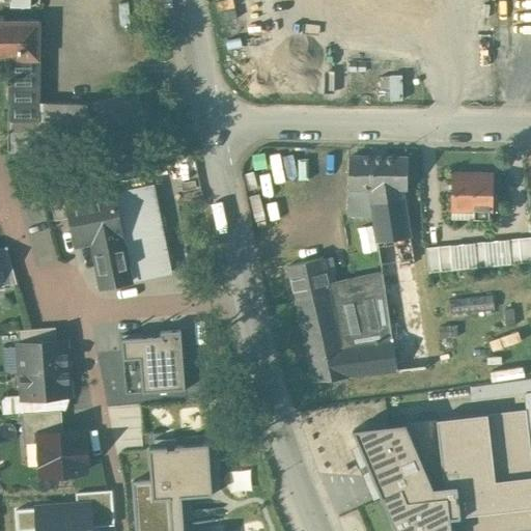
[(9,22),(0,21),(0,60),(8,60),(9,22)]
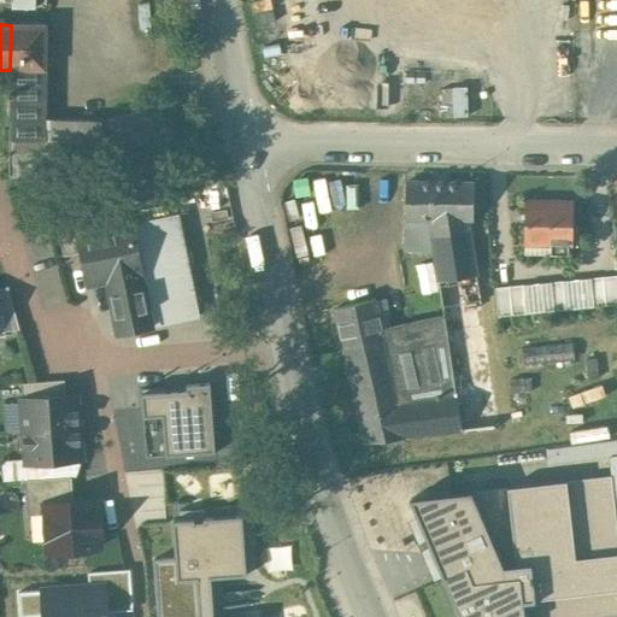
[(46,24),(11,25),(10,70),(46,70),(46,24)]
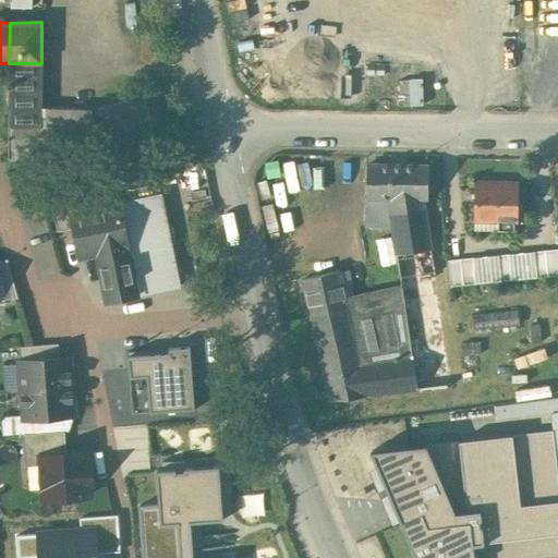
[(41,63),(9,63),(9,128),(10,128),(40,128),(40,108),(41,63)]
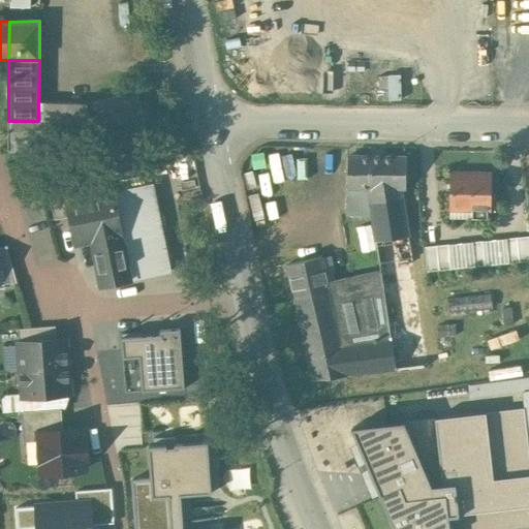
[(138,93),(85,104),(91,137),(145,126),(144,122),(138,93)]
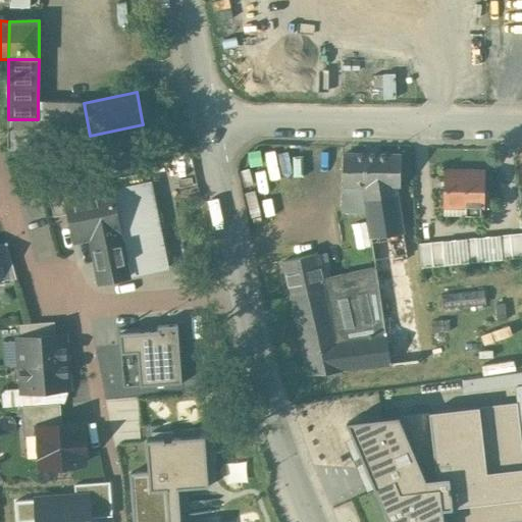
[(143,124),(90,136),(84,103),(38,101),(38,119),(9,119),(8,150),(146,139),(143,124)]
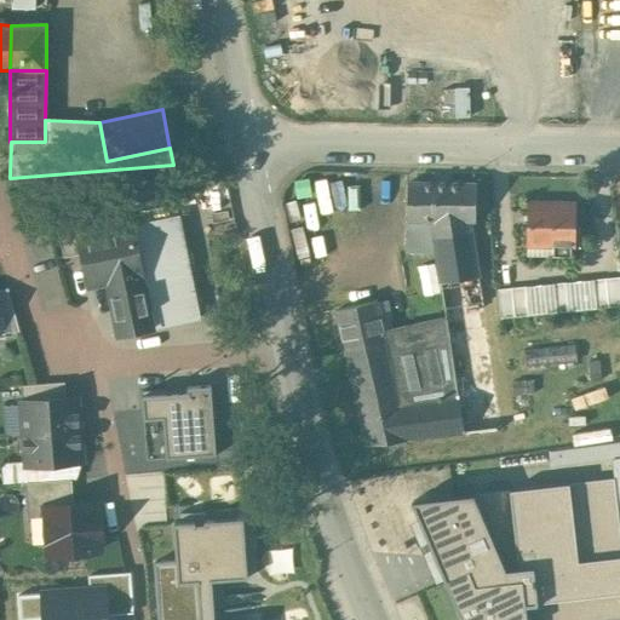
[(182,141),(168,143),(170,148),(173,165),(173,167),(187,165),(182,141)]
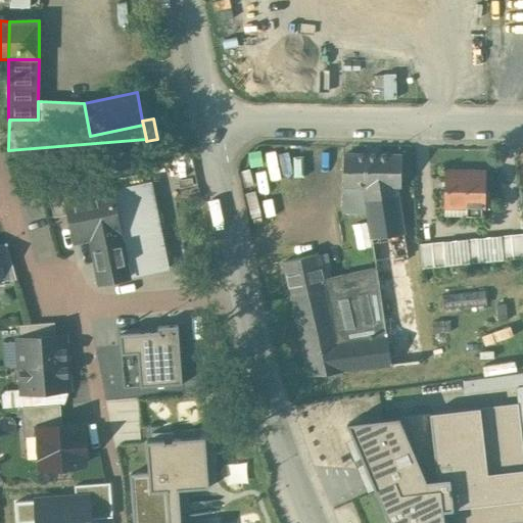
[(400,155),(343,154),(343,187),(396,187),(400,187),(400,155)]
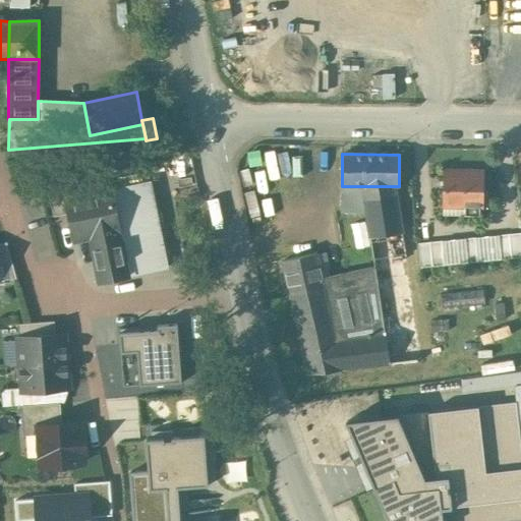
[(482,172),(444,171),(443,207),(462,207),(479,207),(482,207),(482,172)]
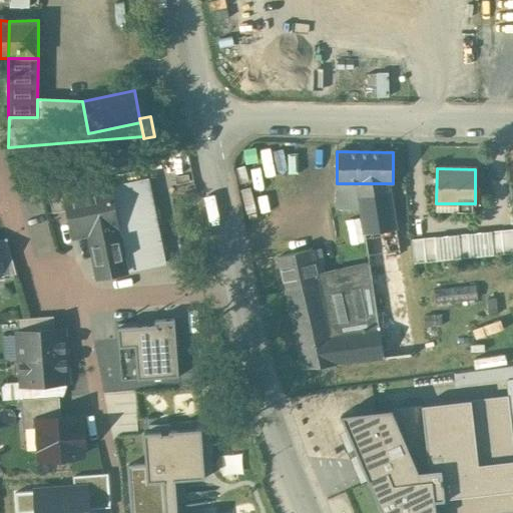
[(68,179),(45,184),(53,213),(68,210),(65,196),(72,195),(68,179)]
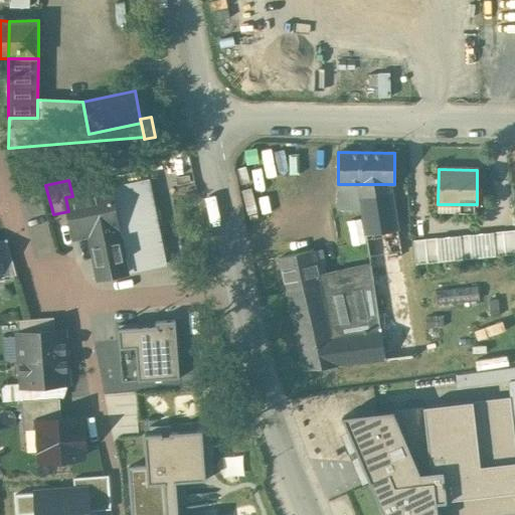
[(148,180),(109,188),(127,272),(165,264),(148,180)]
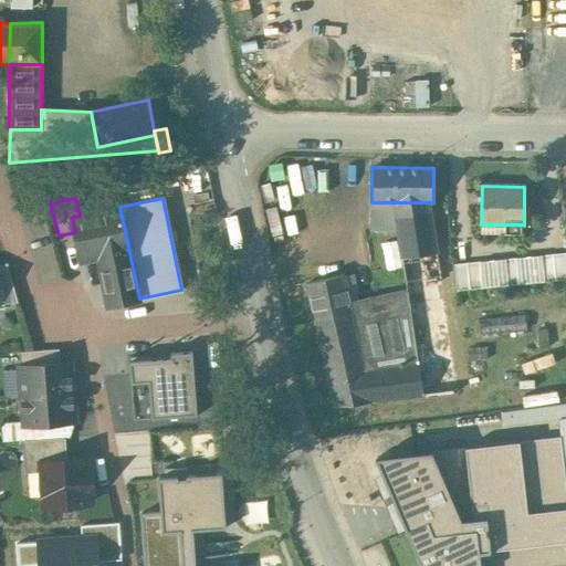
[(437,252),(429,202),(392,202),(401,258),(437,252)]
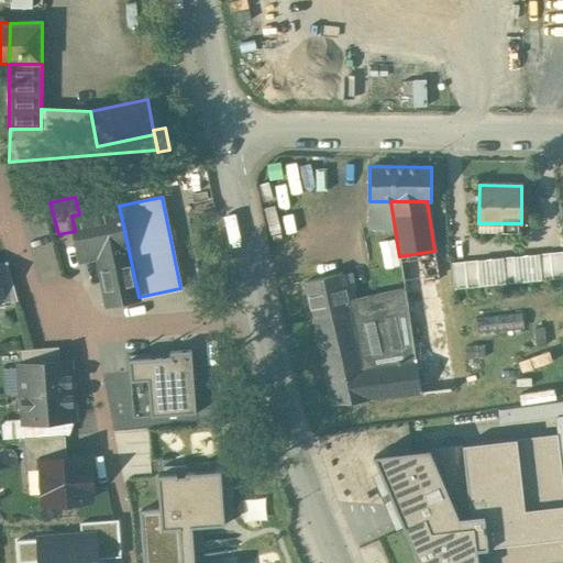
[(79,214),(72,216),(75,231),(81,258),(98,255),(106,291),(114,301),(139,297),(119,206),(79,214)]
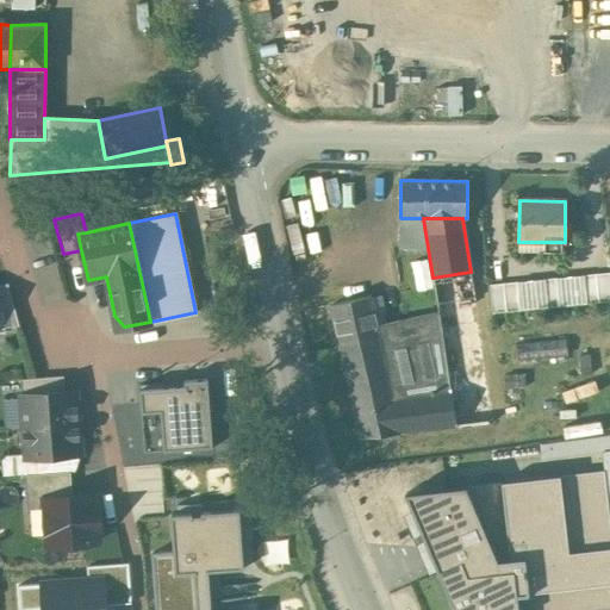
[(561,242),(541,242),(541,248),(541,251),(560,251),(561,242)]
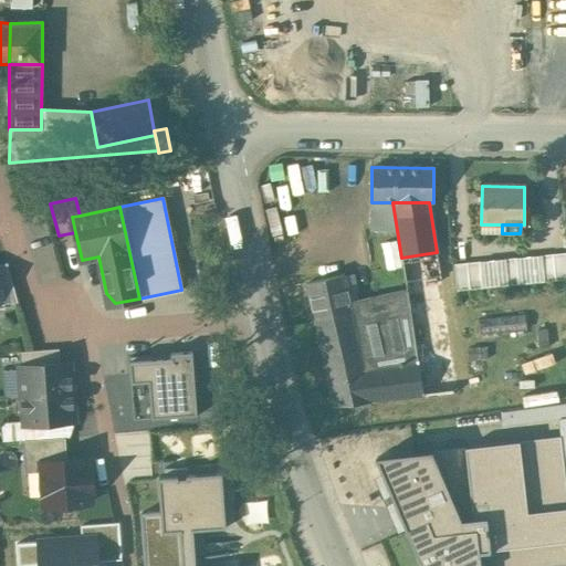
[(565,252),(454,263),(457,291),(565,280),(565,252)]
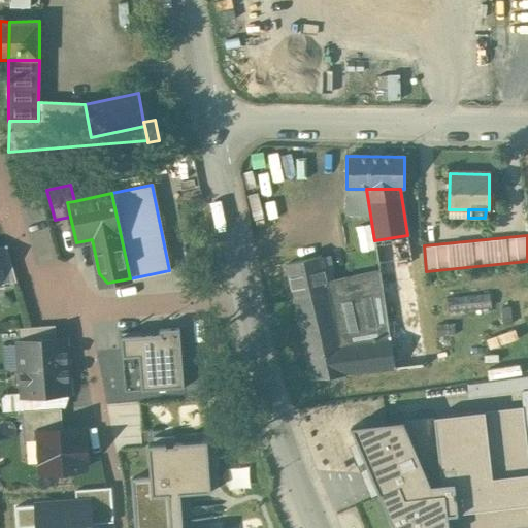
[(6,246),(0,246),(0,270),(2,271),(3,284),(17,283),(6,246)]
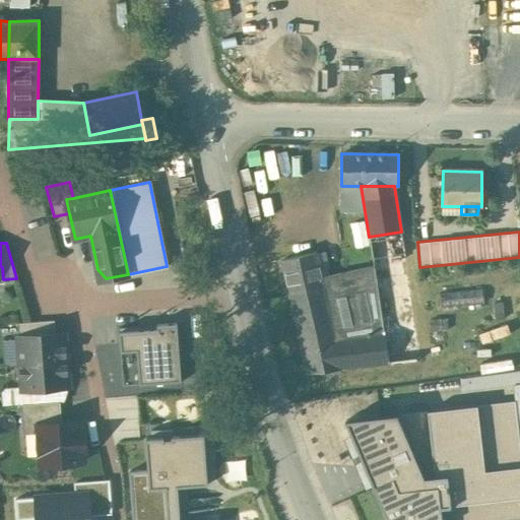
[(321,278),(316,253),(281,261),(308,374),(342,369),(321,278)]
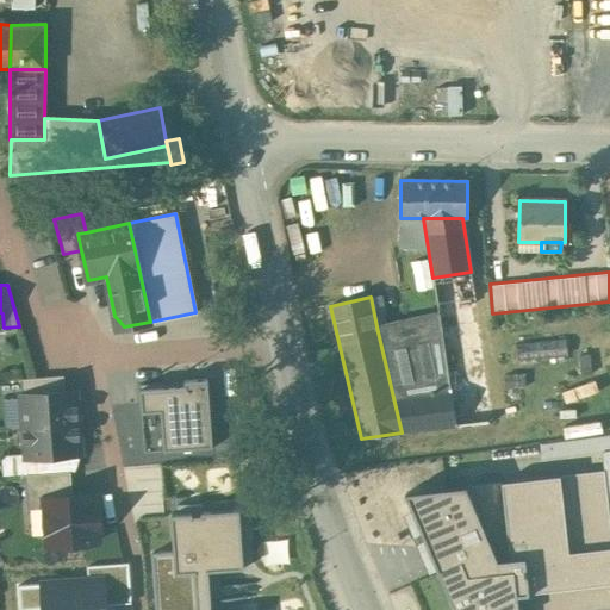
[(439,312),(377,327),(402,433),(456,425),(439,312)]
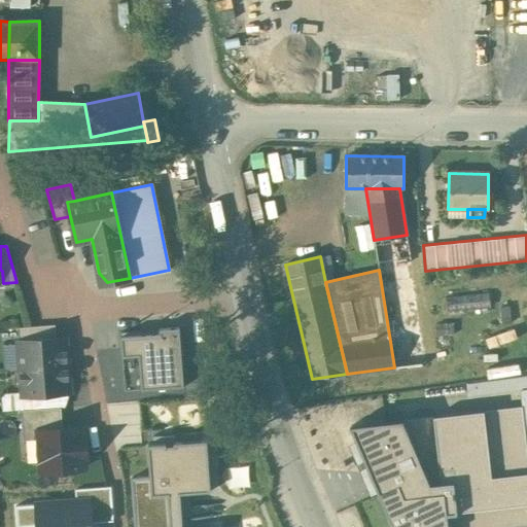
[(55,325),(18,327),(19,341),(56,339),(55,325)]
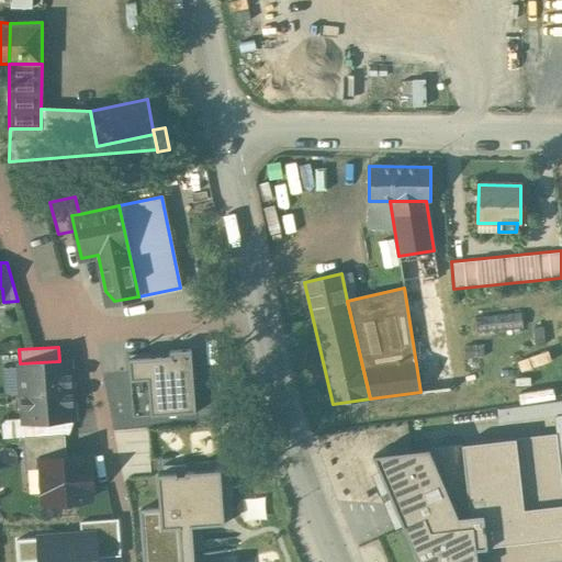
[(191,349),(128,355),(134,416),(197,412),(195,394),(191,349)]
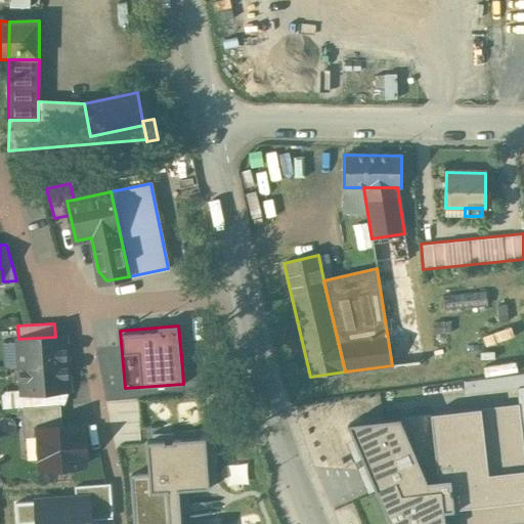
[(18,339),(17,339),(19,366),(68,363),(64,336),(55,337),(18,339)]
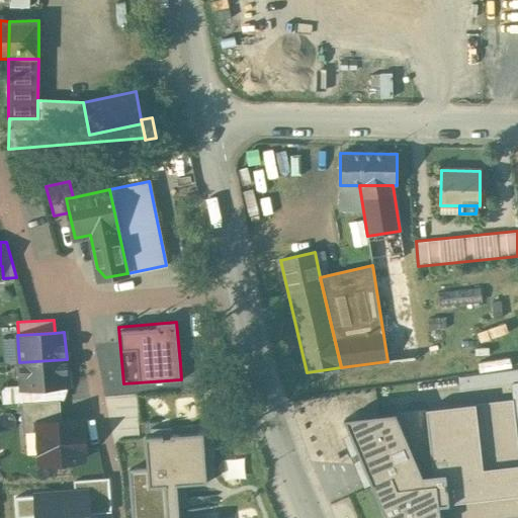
[(67,359),(19,362),(22,390),(69,386),(67,359)]
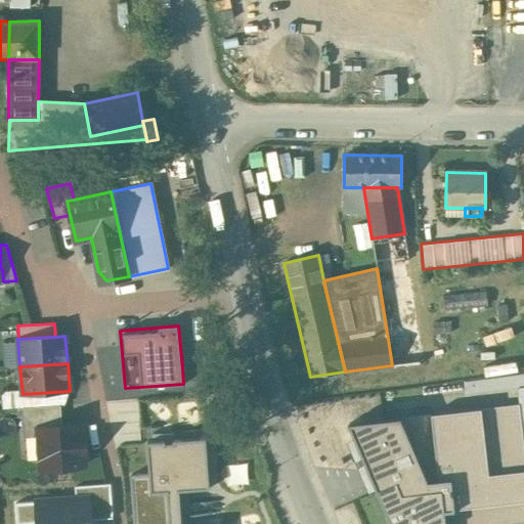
[(207,365),(182,367),(183,384),(184,395),(209,393),(207,365)]
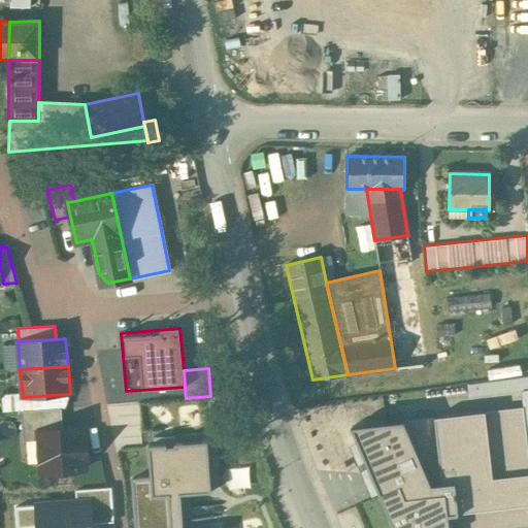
[(523,407),(351,426),(393,527),(527,527),(527,389),(521,390),(523,407)]
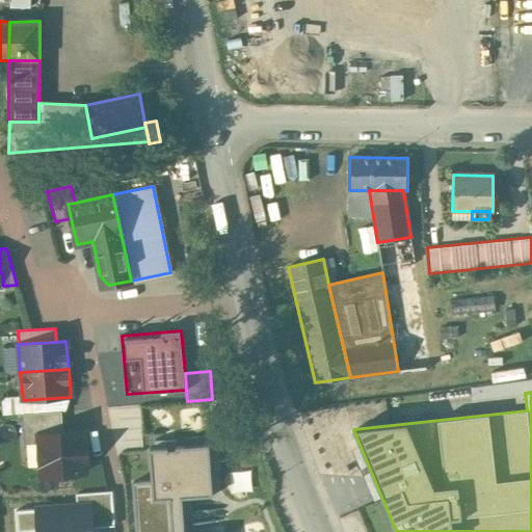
[(61,411),(21,415),(24,445),(41,444),(40,434),(63,432),(61,411)]
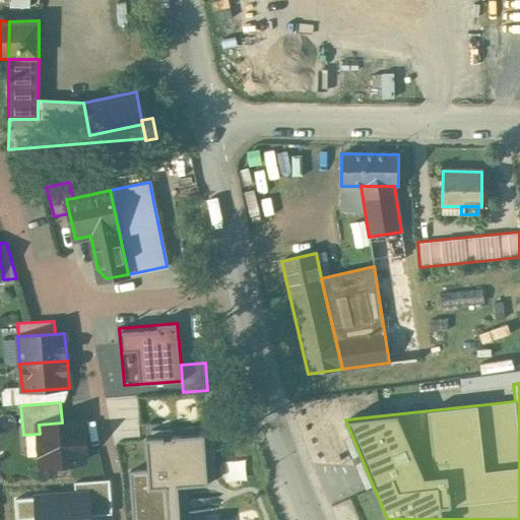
[(62,423),(39,425),(40,434),(42,465),(82,462),(81,452),(85,451),(84,431),(80,432),(79,421),(62,423)]
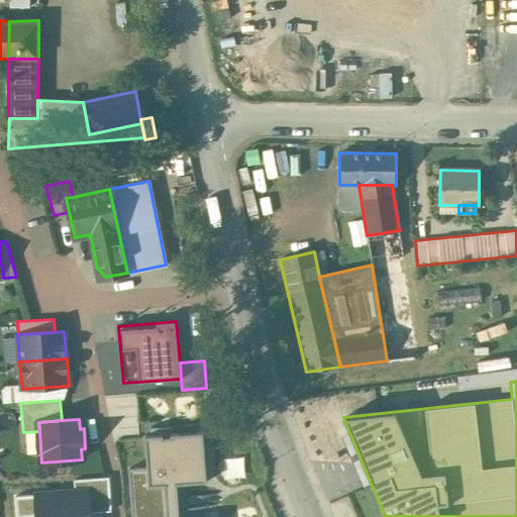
[(179,516),(177,483),(206,481),(203,432),(171,435),(171,436),(163,437),(163,435),(145,436),(147,468),(129,469),(132,516),(179,516)]
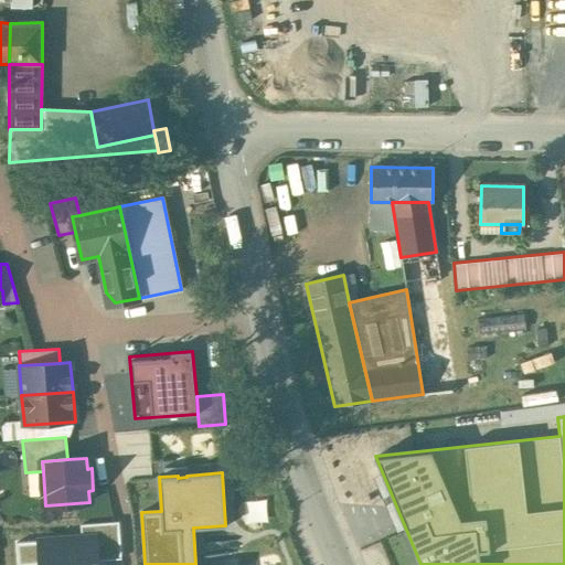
[(82,524),(82,537),(96,536),(97,557),(123,556),(119,522),(82,524)]
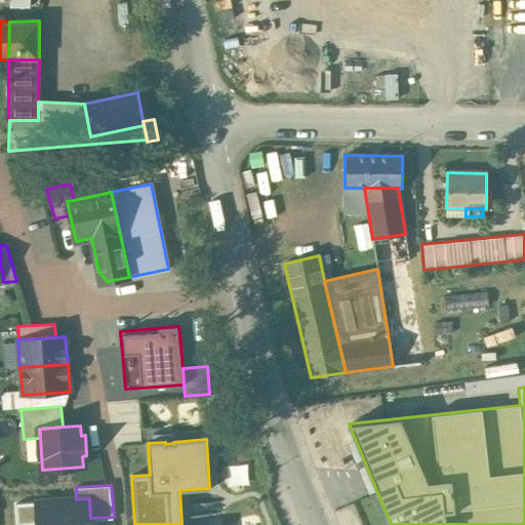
[(76,499),(15,503),(17,524),(38,523),(38,524),(90,524),(90,518),(89,498),(76,499)]
